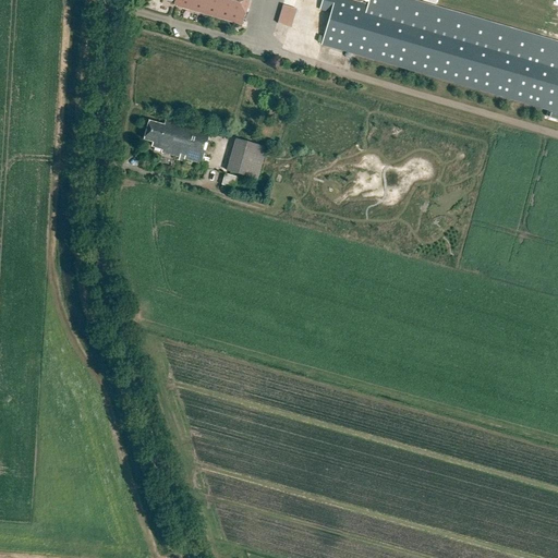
[(168,0),(174,2),(174,4),(177,5),(177,8),(242,26),(249,0),(168,0)]
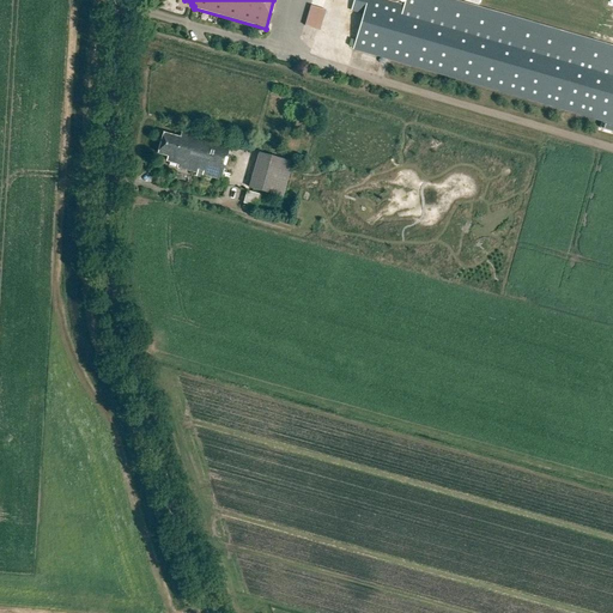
[(353,0),(351,11),(364,14),(353,50),(612,126),(612,68),(380,1),(378,0),(353,0)]
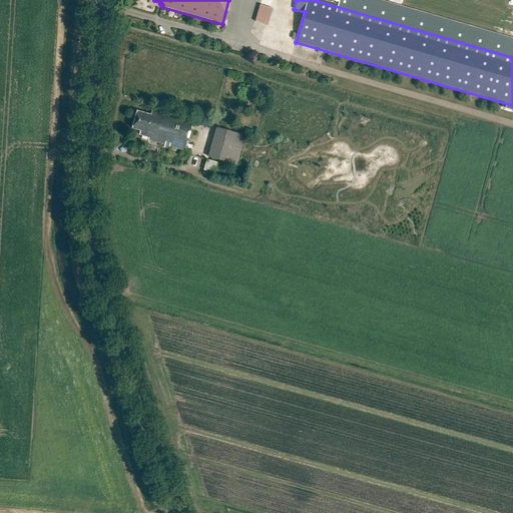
[(273,9),(260,5),(254,22),(268,26),(273,9)]
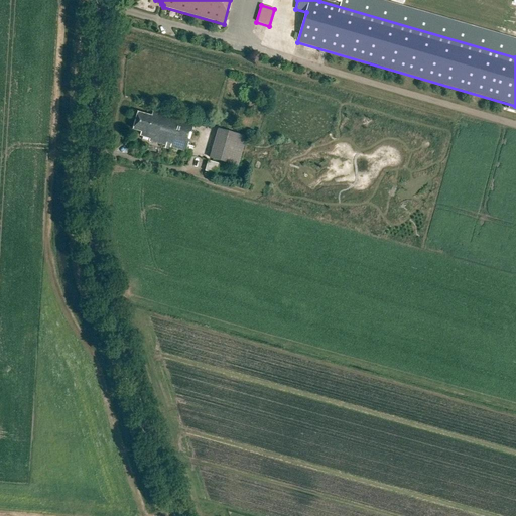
[(149,141),(166,146),(165,148),(169,149),(170,147),(186,152),(195,122),(153,110),(151,117),(138,113),(133,130),(141,132),(140,136),(150,139),(149,141)]
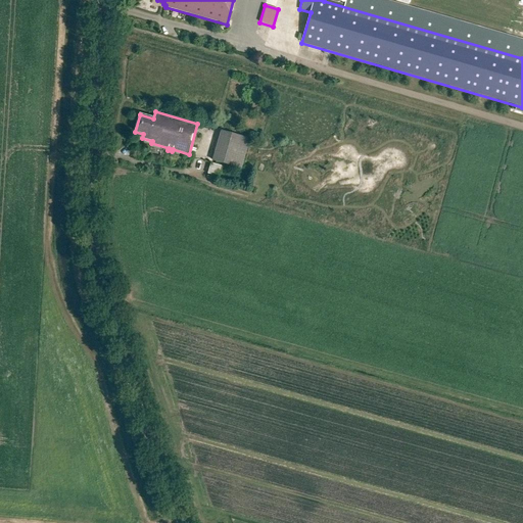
[(212,160),(242,168),(250,138),(221,130),(212,160)]
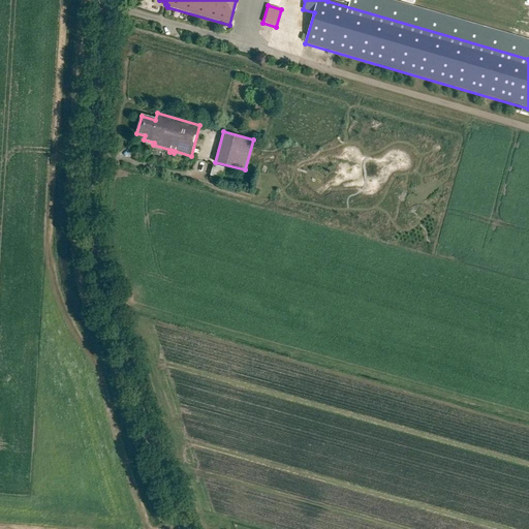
[(223,168),(213,165),(210,177),(220,180),(223,168)]
